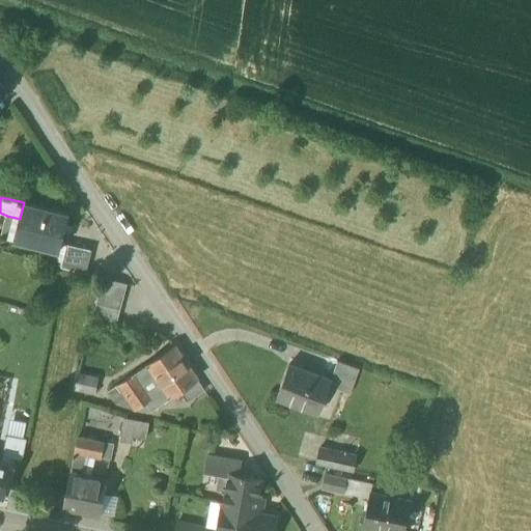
[(24,202),(20,219),(15,238),(60,249),(70,215),(24,202)]
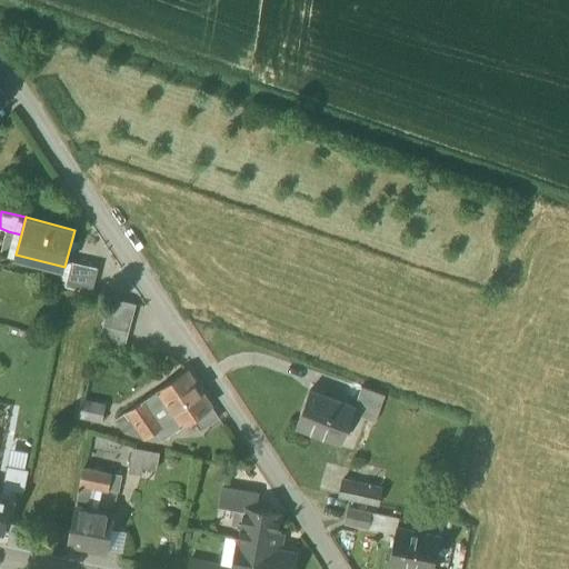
[(2,251),(16,255),(21,235),(8,231),(2,251)]
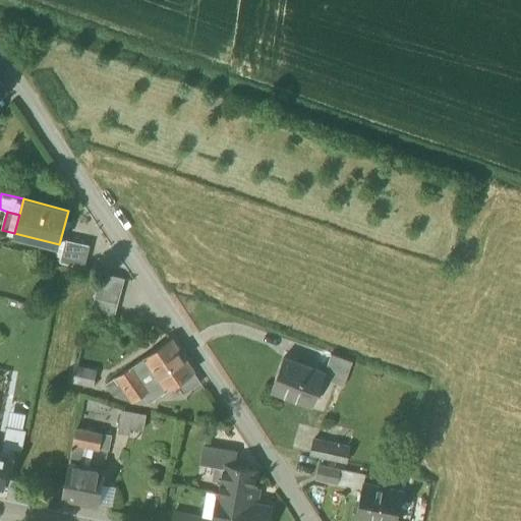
[(60,262),(84,268),(90,245),(66,238),(60,262)]
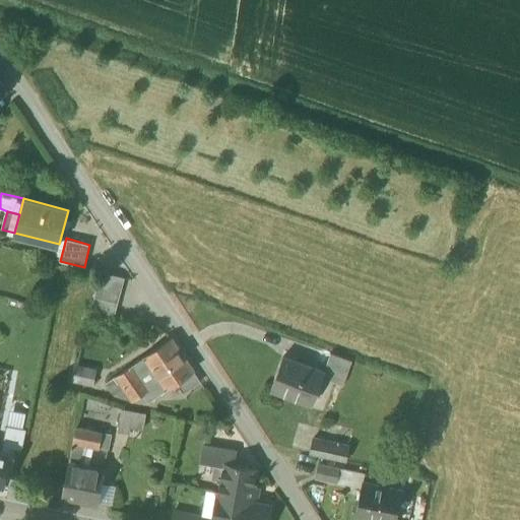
[(101,273),(98,285),(121,291),(124,279),(101,273)]
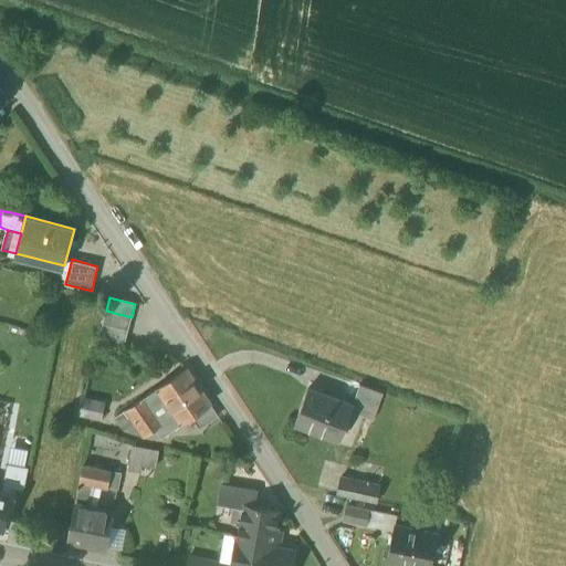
[(125,343),(132,317),(106,311),(100,336),(125,343)]
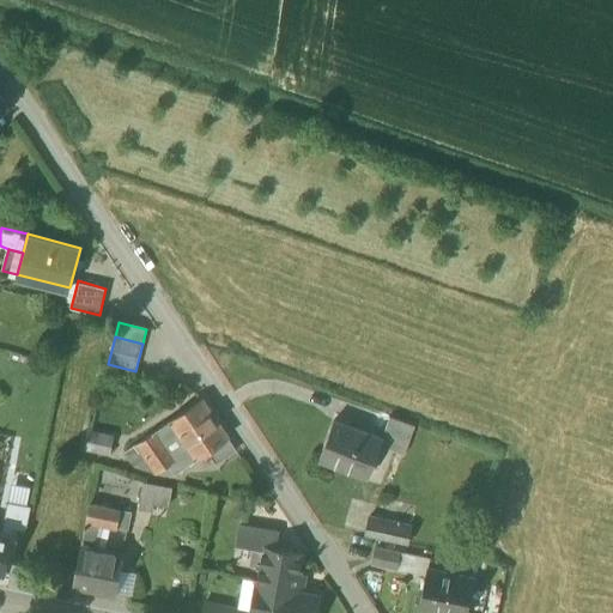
[(202,399),(171,420),(181,435),(198,459),(207,453),(229,437),(202,399)]
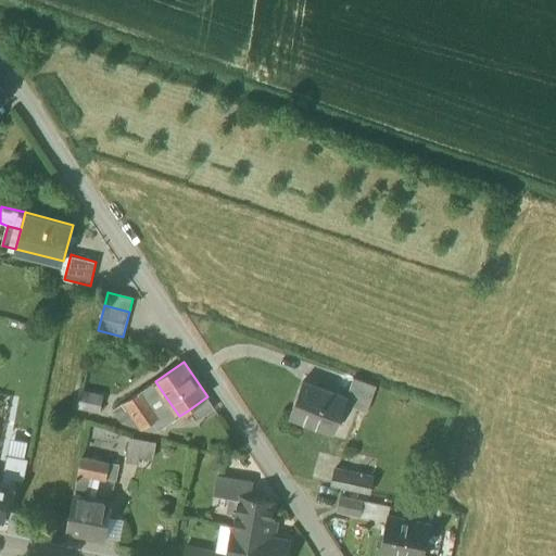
[(348,397),(371,407),(379,387),(355,378),(348,397)]
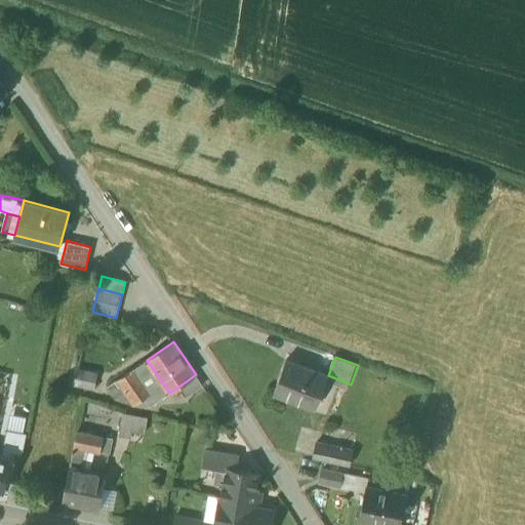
[(273,392),(316,408),(328,375),(286,359),(273,392)]
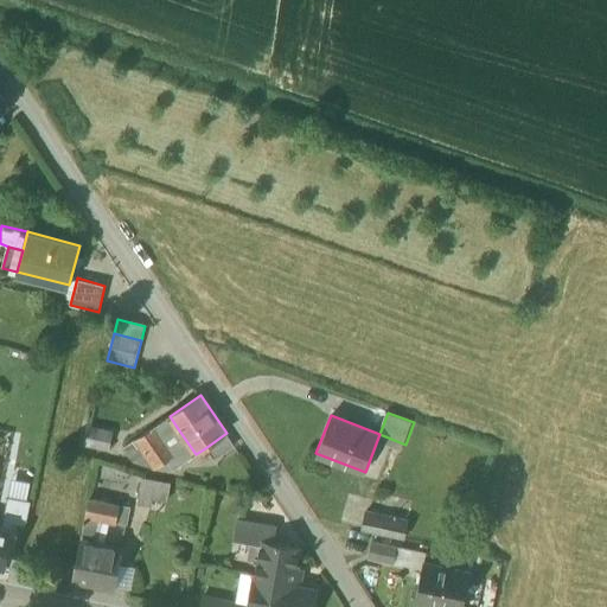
[(170,416),(154,426),(164,440),(179,430),(170,416)]
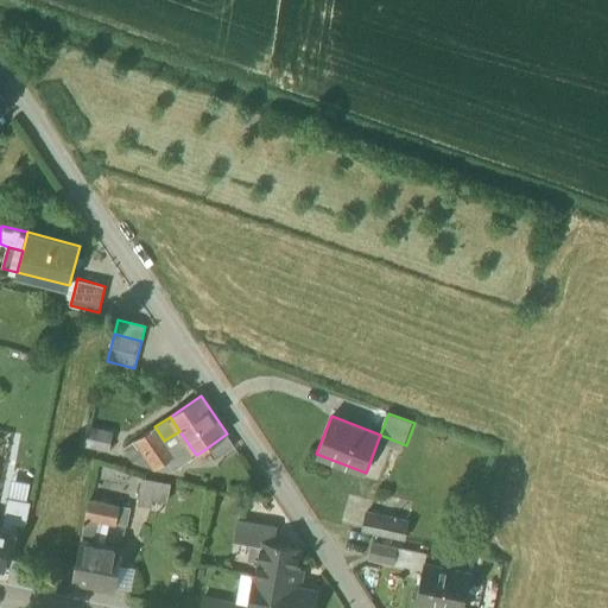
[(113,431),(87,426),(83,447),(109,453),(113,431)]
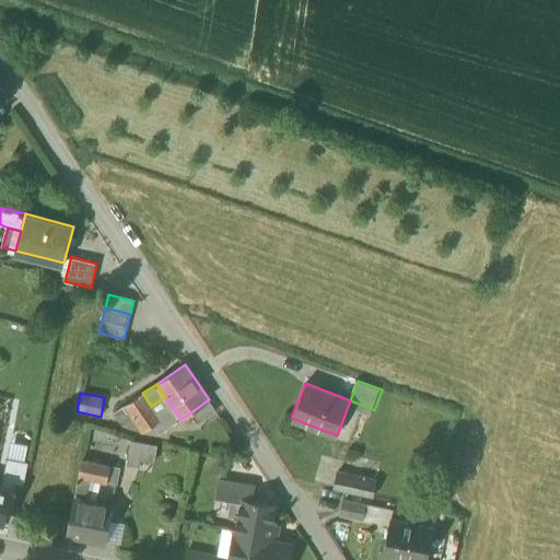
[(161,421),(151,406),(142,393),(126,405),(144,432),(156,423),(161,421)]
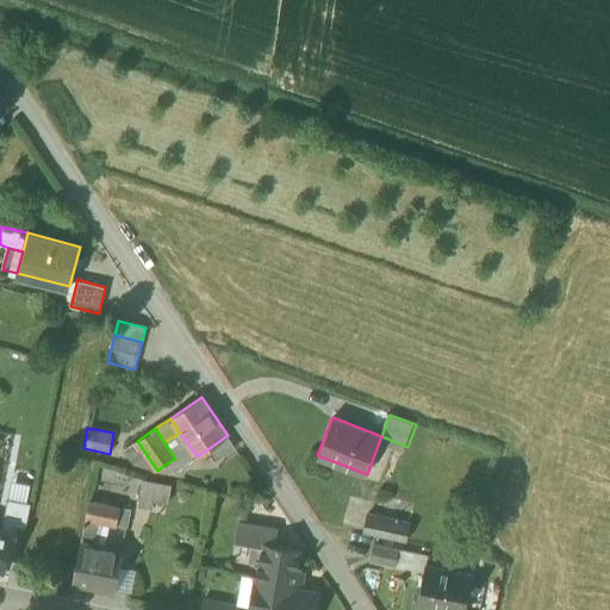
[(181,467),(197,456),(180,433),(165,442),(175,459),(179,464),(181,467)]
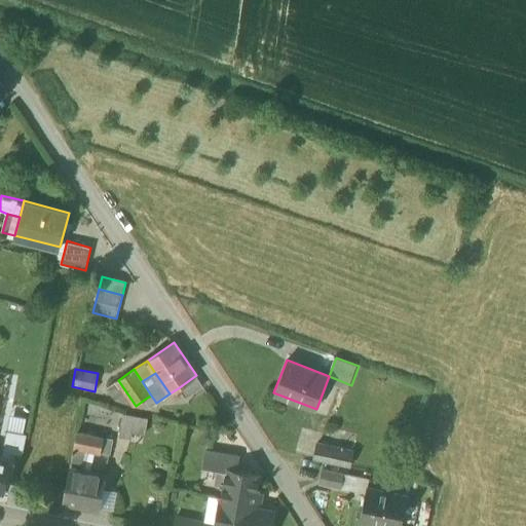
[(203,386),(196,375),(178,388),(186,400),(203,386)]
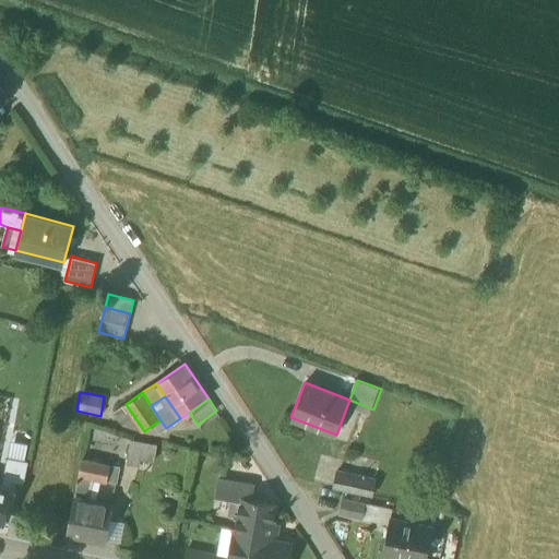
[(123,427),(144,431),(126,404),(113,413),(123,427)]
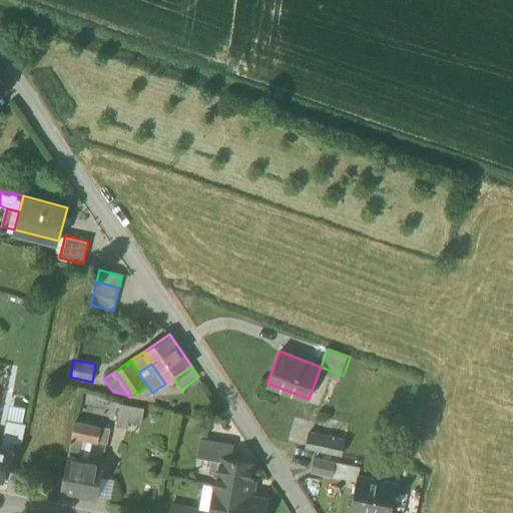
[(143,388),(148,396),(152,393),(150,390),(147,386),(143,388)]
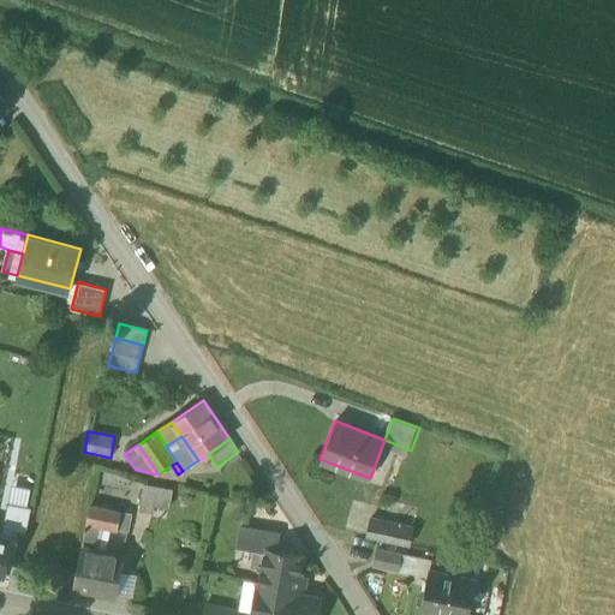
[(159,487),(144,484),(139,511),(154,513),(155,506),(159,487)]
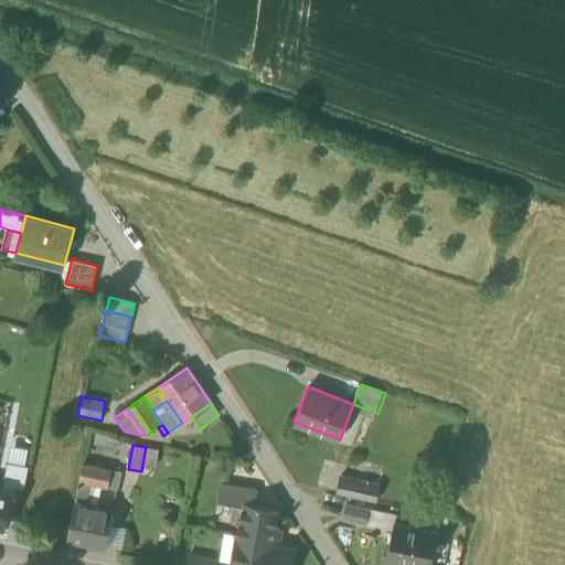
[(11,446),(8,462),(27,466),(30,449),(11,446)]
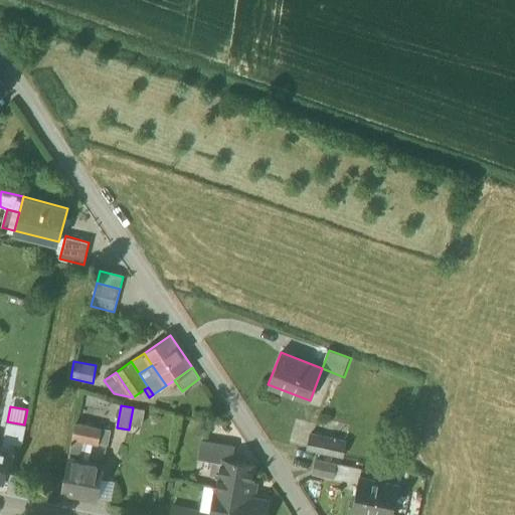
[(145,410),(133,407),(130,423),(142,426),(145,410)]
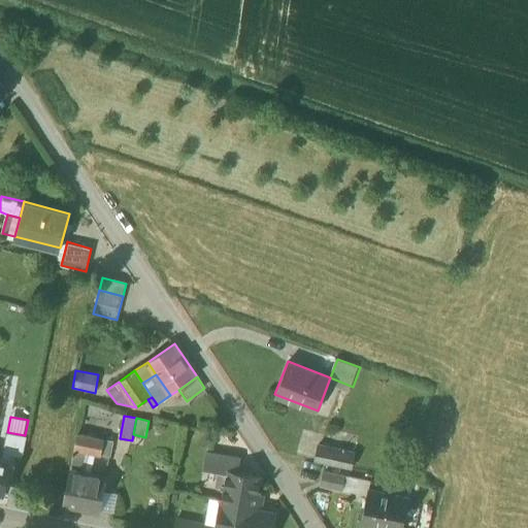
[(11,461),(22,463),(27,436),(25,435),(7,432),(2,459),(11,461)]
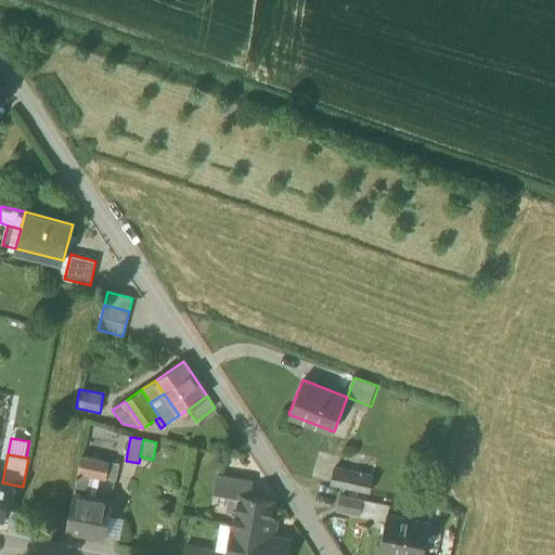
[(106,478),(110,462),(81,455),(78,472),(92,475),(100,477),(106,478)]
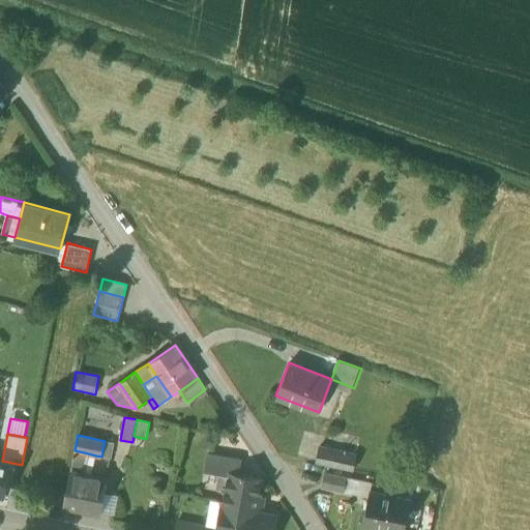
[(105,441),(101,457),(111,459),(113,443),(105,441)]
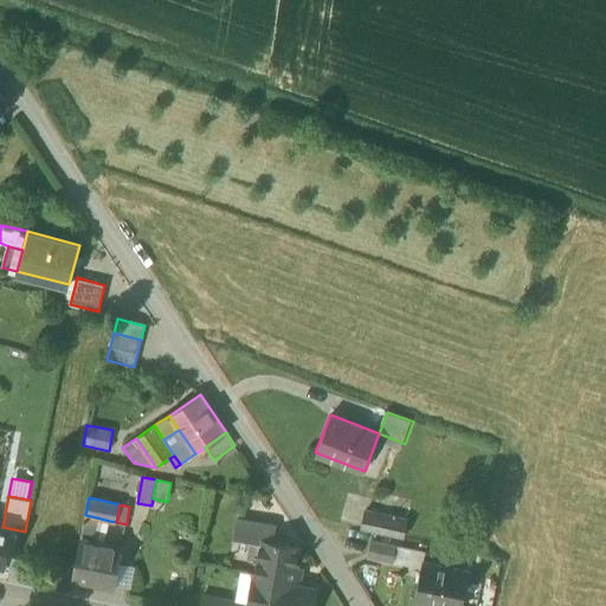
[(361,529),(403,539),(406,521),(365,511),(361,529)]
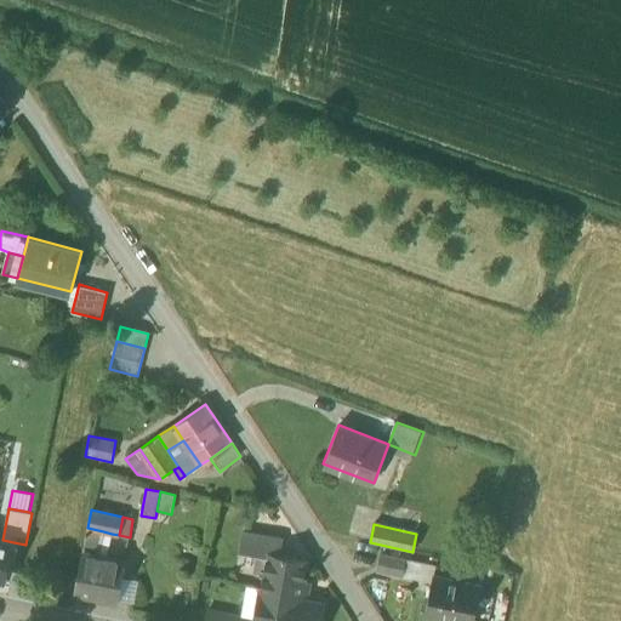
[(87,528),(83,552),(97,556),(103,531),(87,528)]
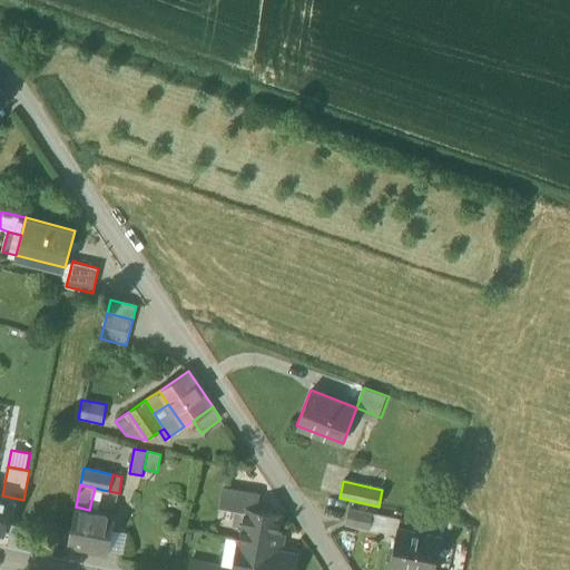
[(89,510),(98,511),(102,490),(95,488),(89,510)]
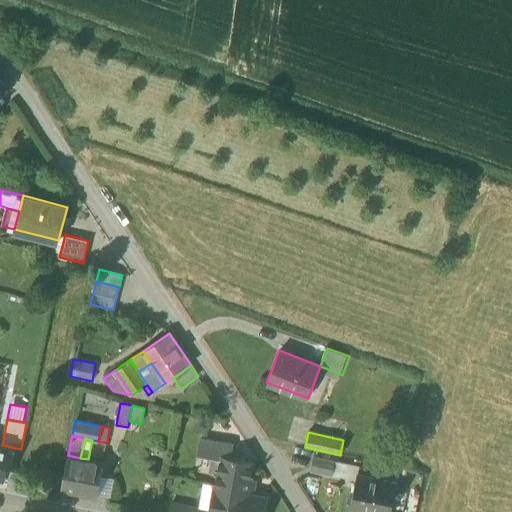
[(213,455),(230,458),(232,444),(200,439),(198,454),(213,457),(213,455)]
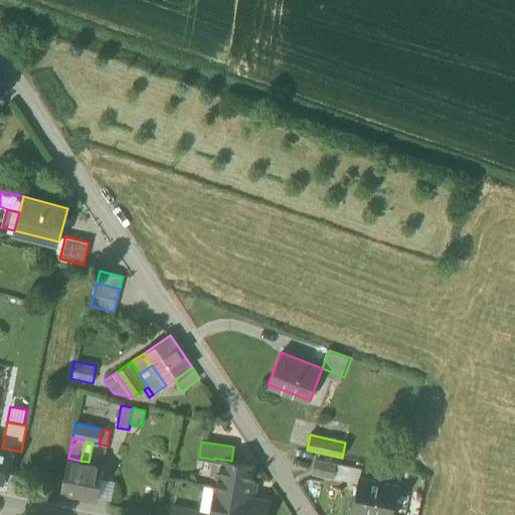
[(2,448),(0,447),(0,479),(5,481),(11,450),(2,448)]
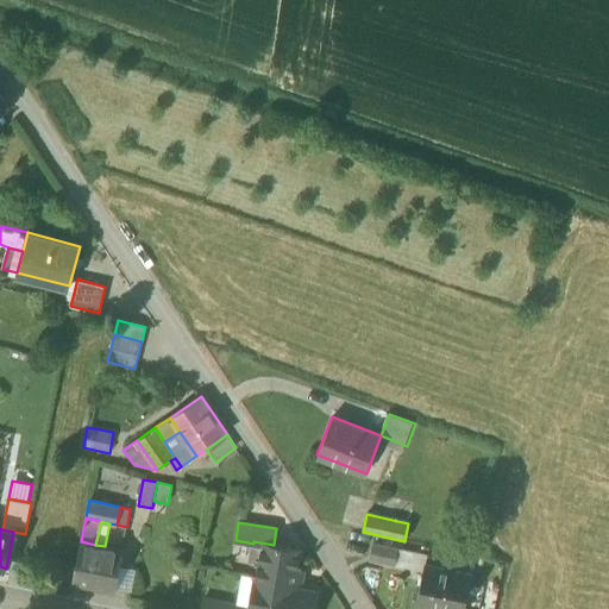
[(73,582),(114,590),(115,588),(119,566),(123,551),(105,546),(95,545),(81,541),(73,582)]
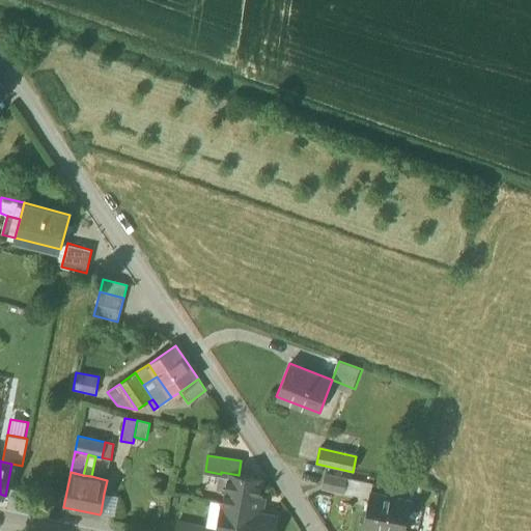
[(218,530),(274,530),(277,516),(256,513),(262,480),(239,475),(221,472),(221,474),(218,491),(225,492),(223,503),(218,530)]
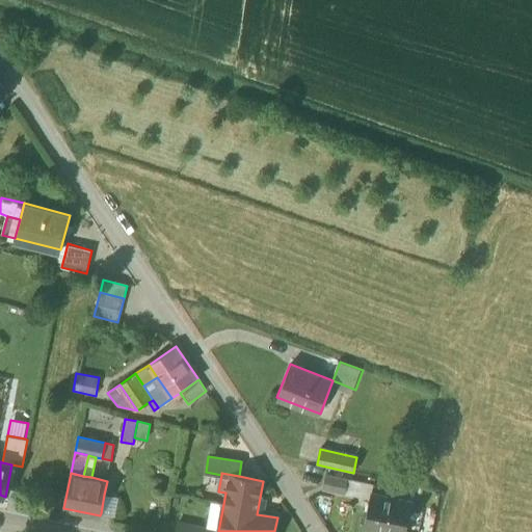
[(322,489),(345,495),(348,478),(326,474),(322,489)]
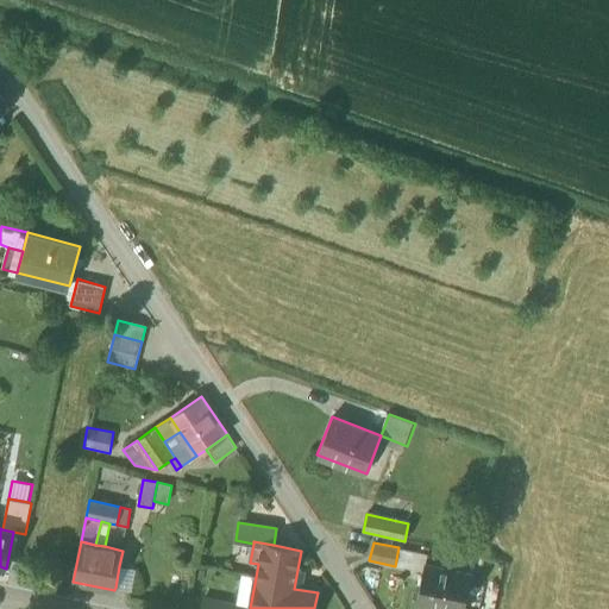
[(399,547),(395,566),(422,572),(426,553),(399,547)]
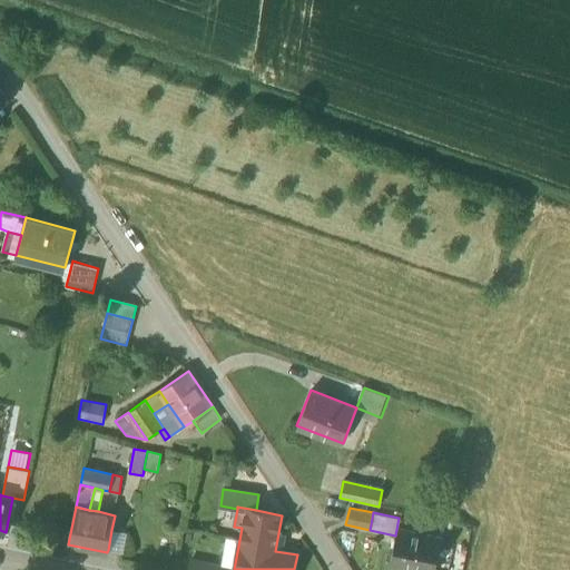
[(390,563),(421,569),(434,569),(441,538),(397,529),(390,563)]
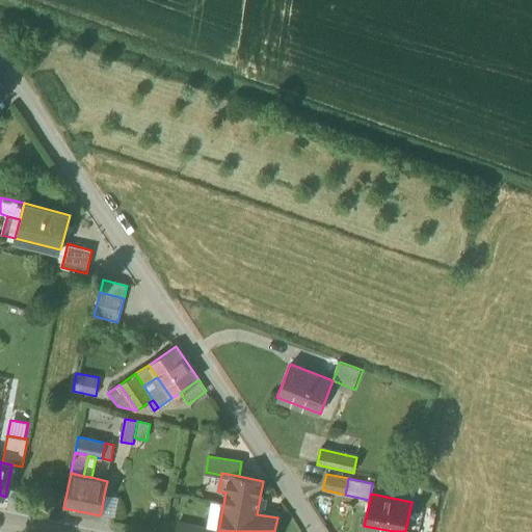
[(104,495),(101,513),(115,516),(118,498),(104,495)]
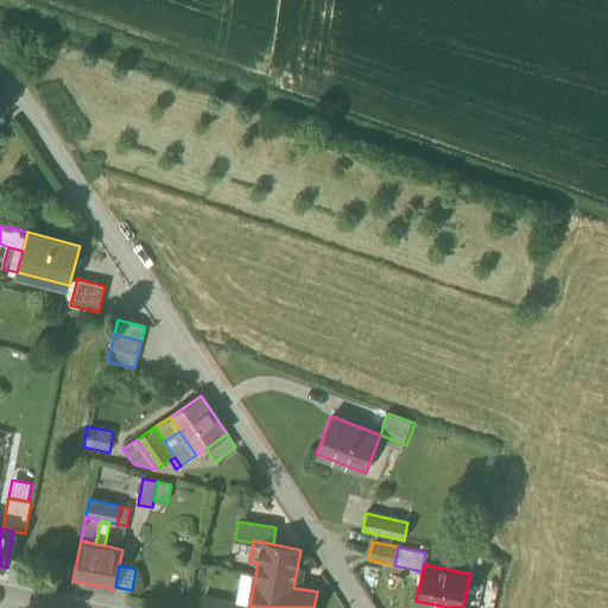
[(235,603),(249,607),(255,576),(241,574),(235,603)]
